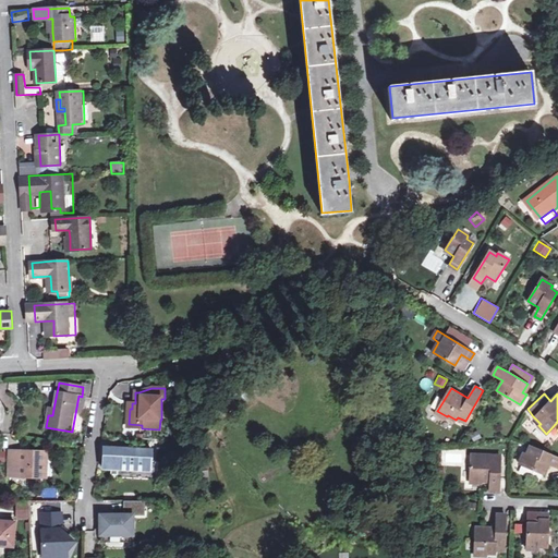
[(557,456),(532,446),(529,452),(524,451),(520,463),(545,474),(550,463),(557,466),(557,456)]
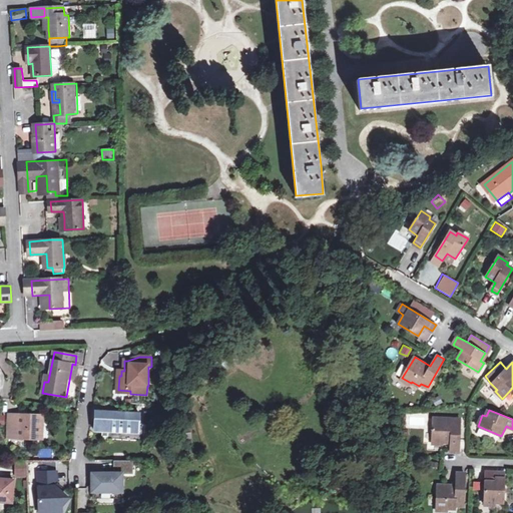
[(140,415),(97,413),(96,432),(104,432),(103,437),(109,438),(110,432),(139,434),(140,415)]
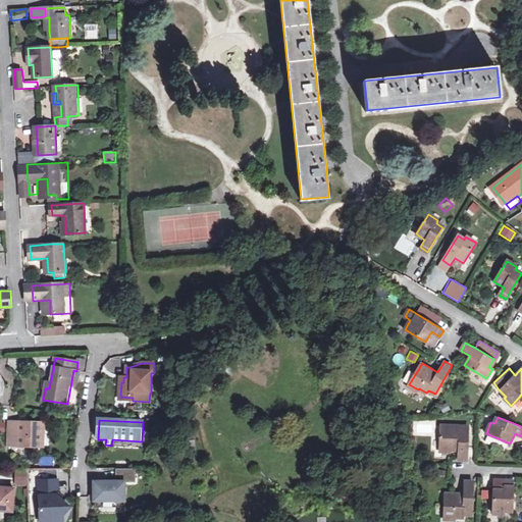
[(11,423),(11,439),(18,439),(18,448),(45,448),(45,423),(34,423),(34,426),(19,426),(19,423),(11,423)]
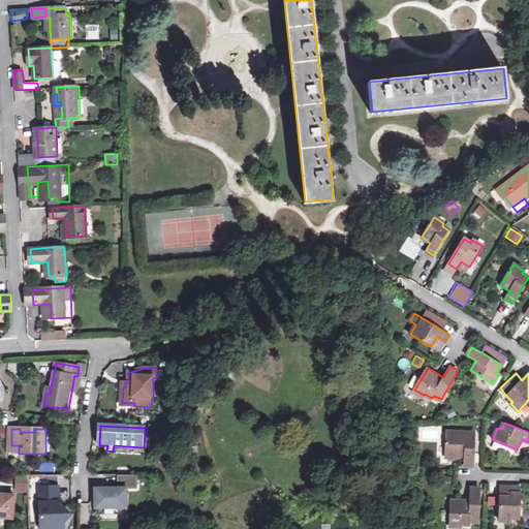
[(465,452),(465,465),(474,465),(475,430),(446,429),(445,456),(457,457),(457,454),(463,455),(463,452),(465,452)]
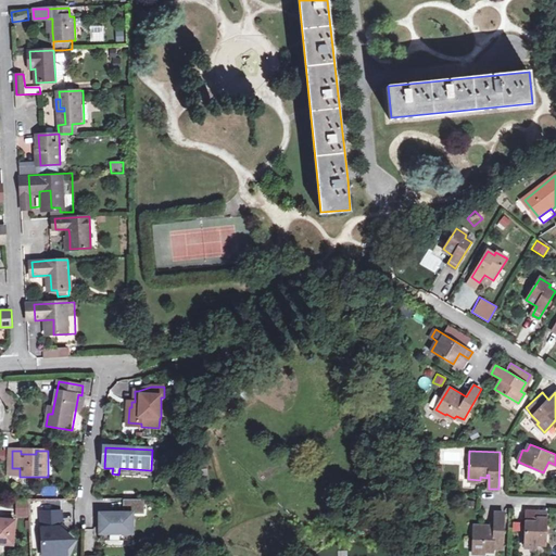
[(147,497),(125,498),(125,513),(103,513),(103,536),(130,536),(130,533),(136,533),(135,513),(147,513),(147,497)]
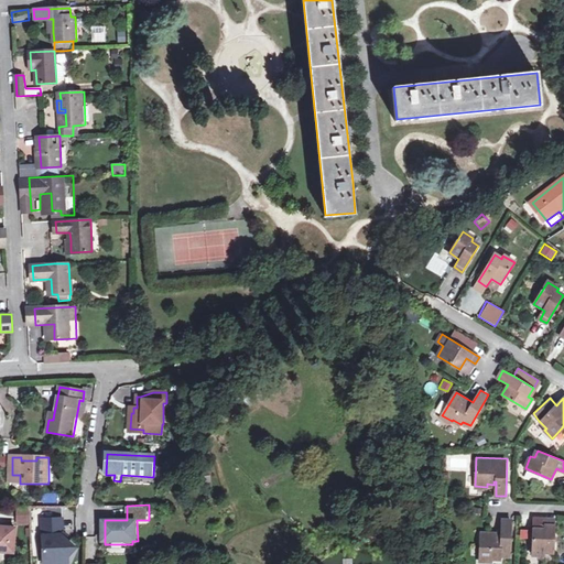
[(43,519),(45,563),(61,563),(69,554),(76,546),(63,534),(65,532),(64,518),(43,519)]
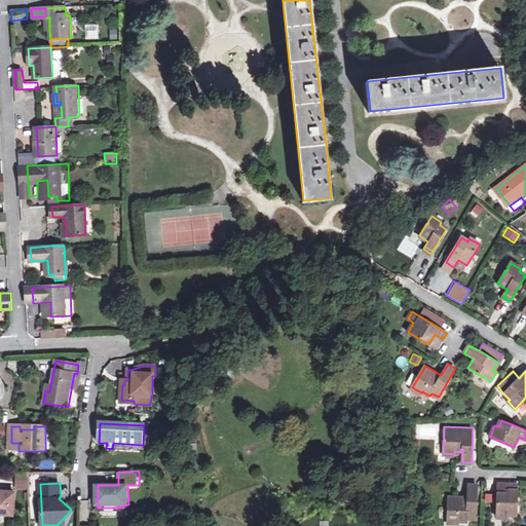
[(467,517),(476,518),(477,484),(467,483),(467,495),(449,495),(448,523),(458,523),(459,521),(466,521),(467,517)]
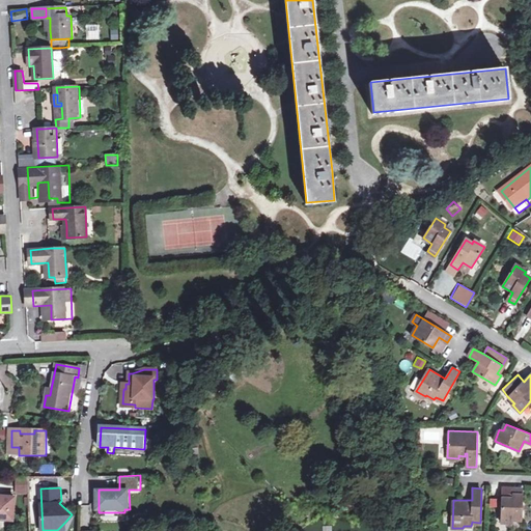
[(502,487),(502,498),(501,521),(512,522),(513,519),(520,519),(522,488),(502,487)]
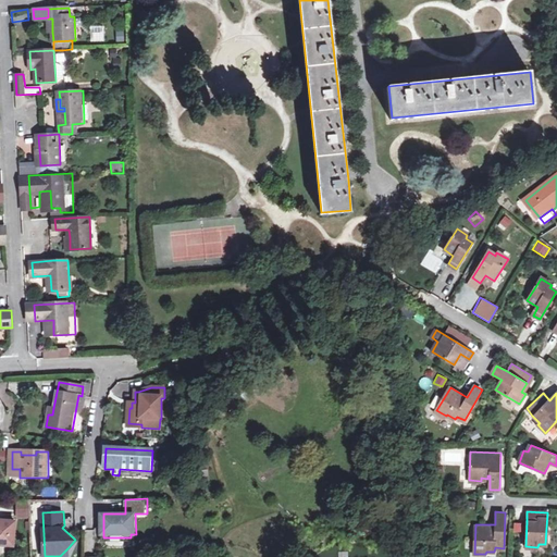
[(16,523),(0,521),(0,546),(14,547),(16,523)]
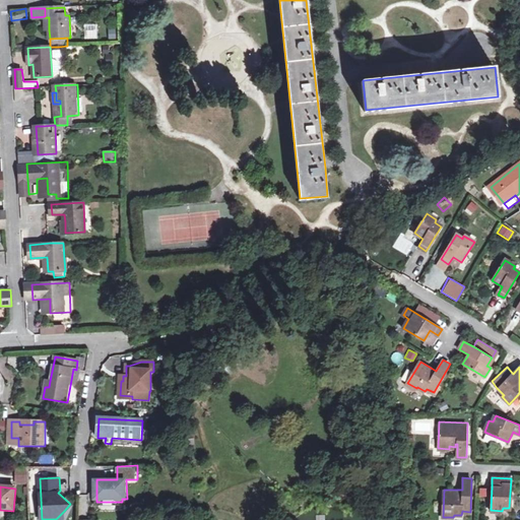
[(478,496),(486,496),(486,488),(477,488),(478,496)]
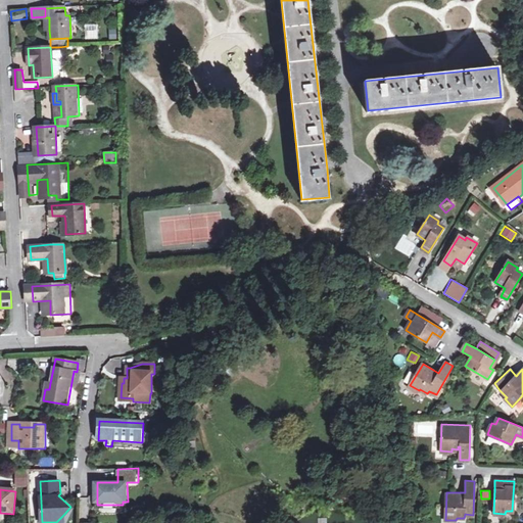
[(56,522),(55,522),(64,522),(64,514),(56,522)]
